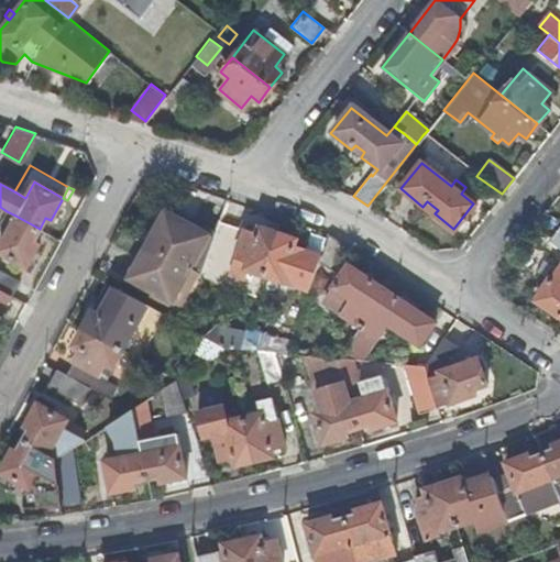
[(15,216),(7,211),(0,222),(0,226),(8,230),(15,216)]
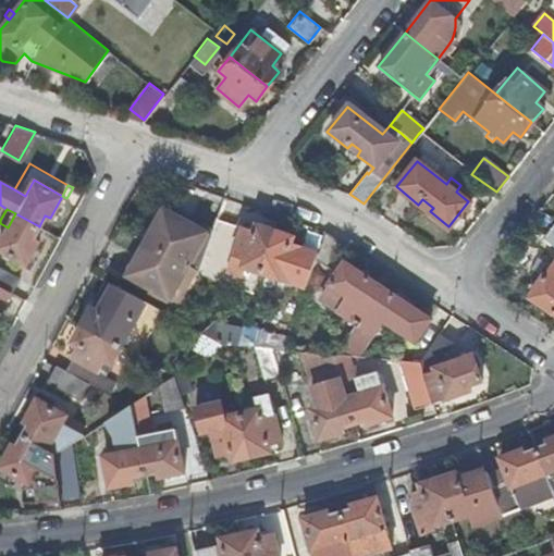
[(156,233),(150,244),(187,264),(192,267),(208,234),(162,209),(150,231),(156,233)]
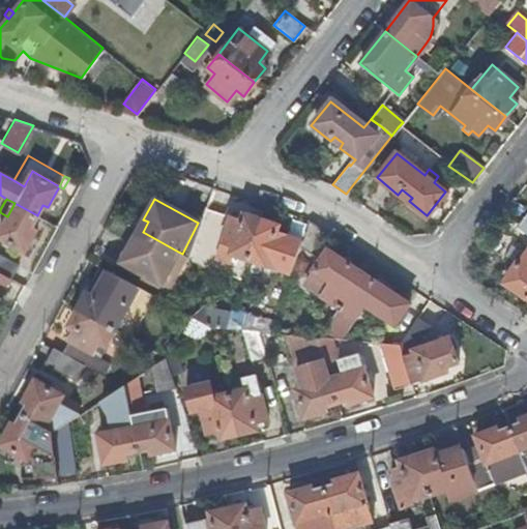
[(31,227),(37,215),(15,203),(7,216),(0,230),(0,238),(24,251),(36,229),(31,227)]
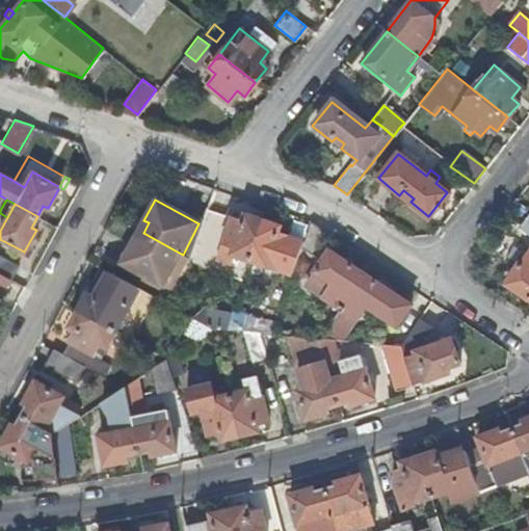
[(229,219),(204,211),(196,232),(188,255),(214,263),(218,248),(247,259),(261,218),(244,213),(242,220),(230,216),(229,219)]
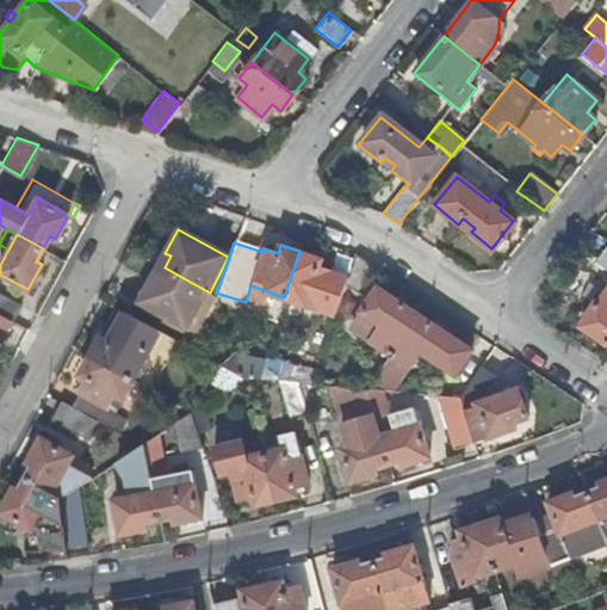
[(299,251),(284,297),(335,314),(345,284),(348,277),(316,266),(320,258),(299,251)]
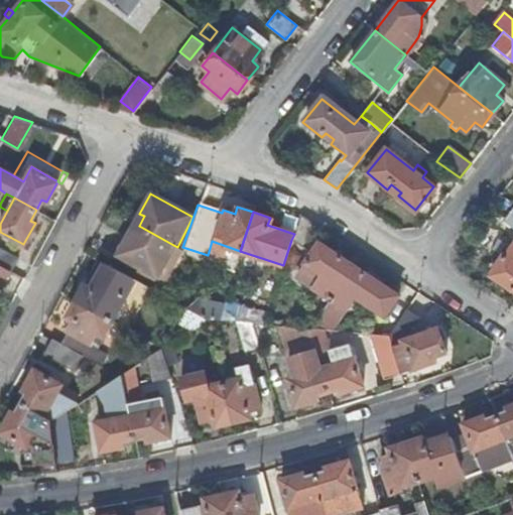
[(294,234),(291,240),(302,248),(318,225),(303,215),(300,214),(294,234)]
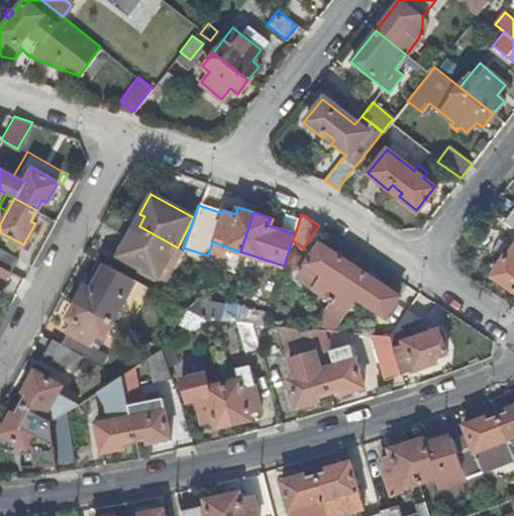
[(174,245),(139,226),(133,237),(128,235),(117,254),(157,277),(174,245)]
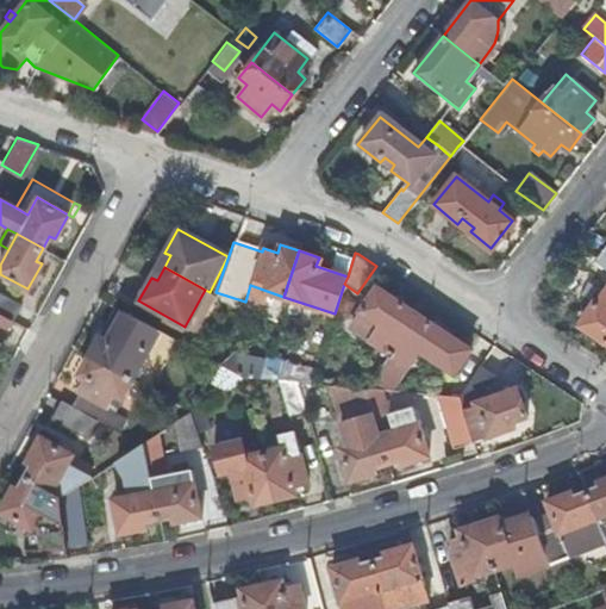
[(580,294),(593,303),(603,289),(589,280),(580,294)]
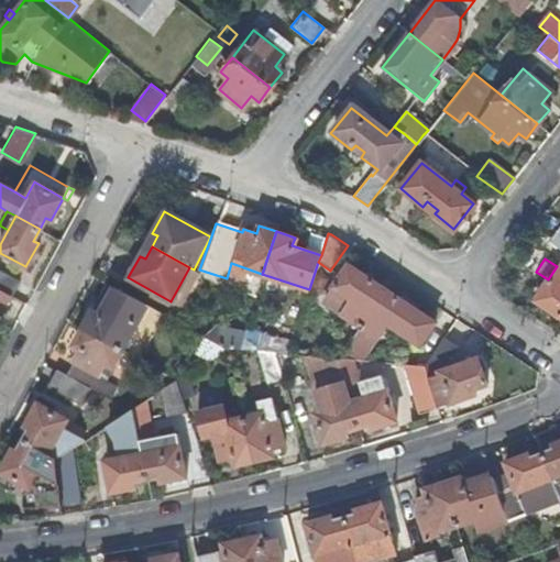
[(535,299),(559,315),(559,262),(557,266),(548,279),(535,299)]
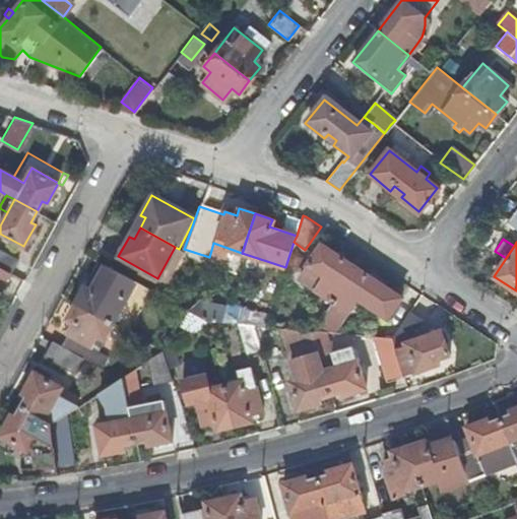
[(331,300),(354,265),(321,244),(298,277),(331,300)]
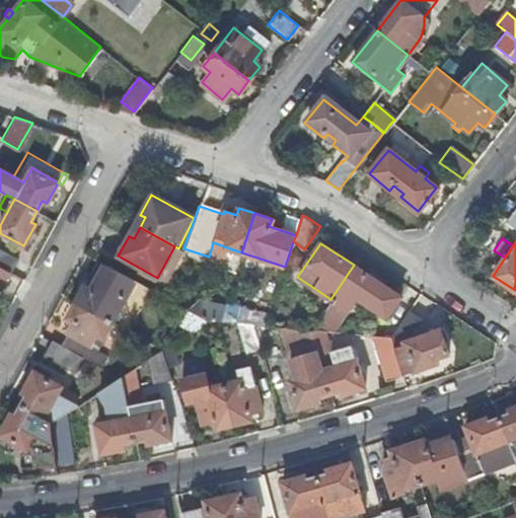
[(0,267),(9,272),(17,259),(0,249),(0,267)]
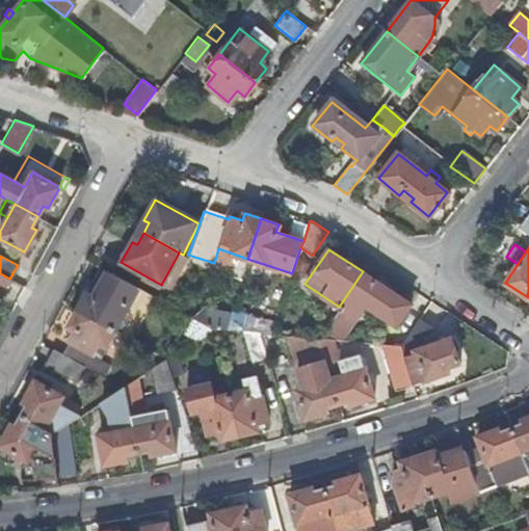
[(101,267),(85,294),(91,298),(107,270),(101,267)]
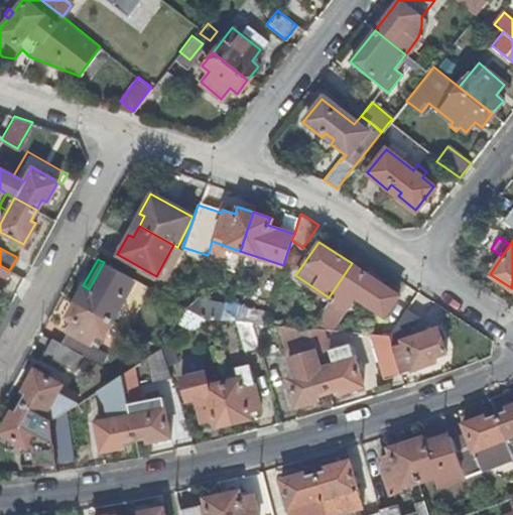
[(83,285),(75,300),(109,320),(133,278),(104,262),(89,289),(83,285)]
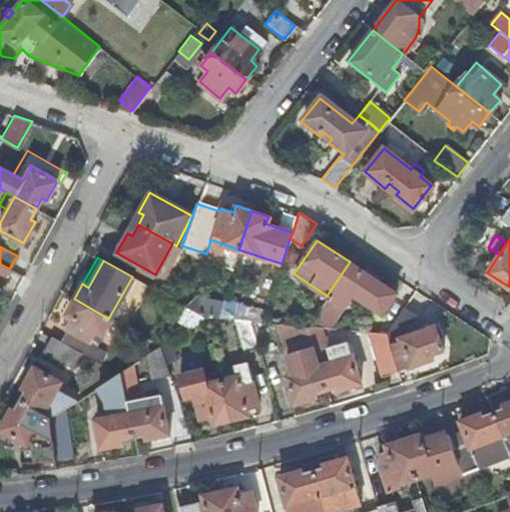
[(327,296),(307,326),(320,326),(330,327),(352,293),(382,313),(396,293),(350,262),(327,296)]
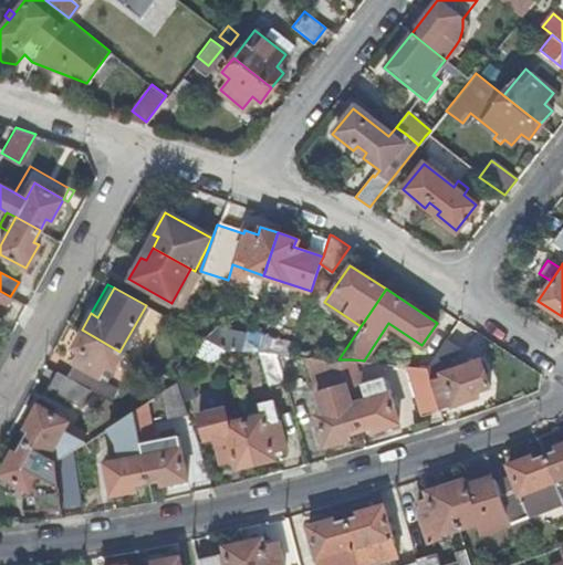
[(0,313),(1,314),(10,296),(0,291),(0,313)]
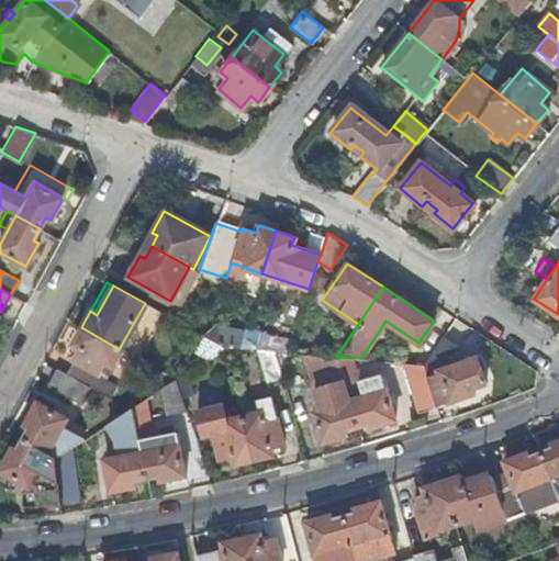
[(65,372),(88,384),(90,385),(104,361),(110,365),(119,349),(81,327),(71,345),(79,349),(65,372)]
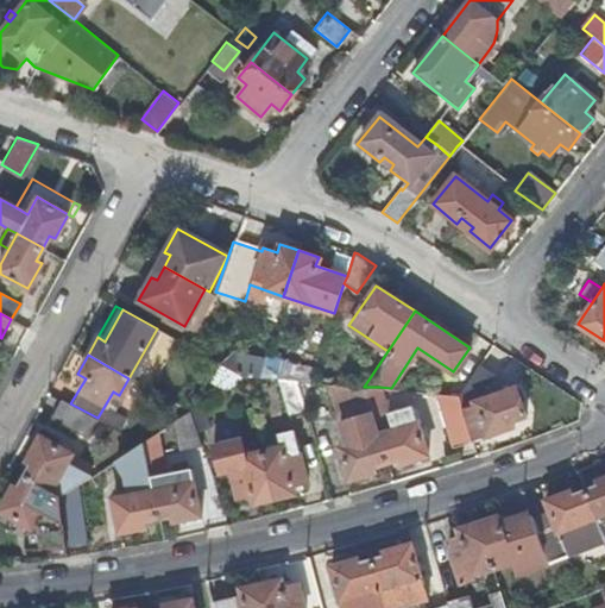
[(496,374),(479,362),(458,393),(472,439),(512,425),(510,419),(525,414),(516,386),(479,397),(496,374)]
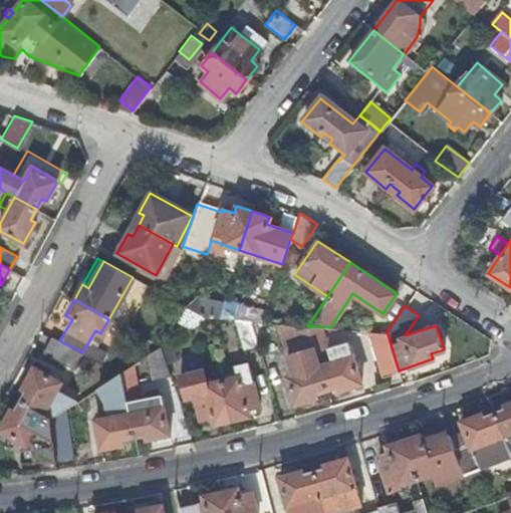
[(224,306),(220,319),(234,320),(251,322),(259,322),(263,310),(224,306)]
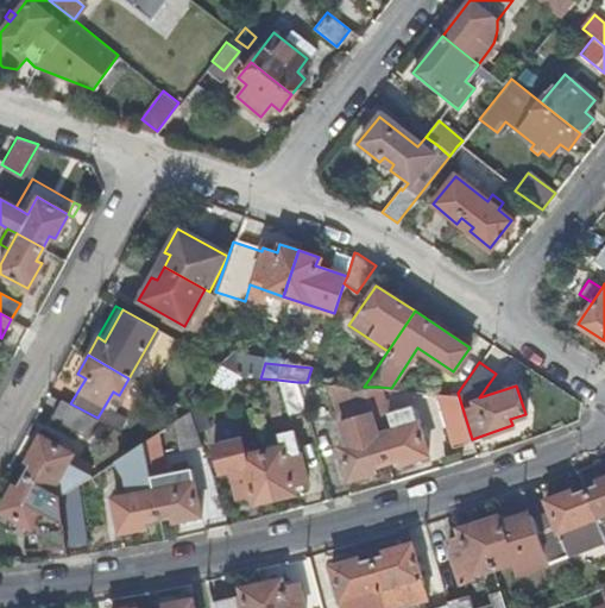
[(290,420),(307,415),(297,382),(277,380),(290,420)]
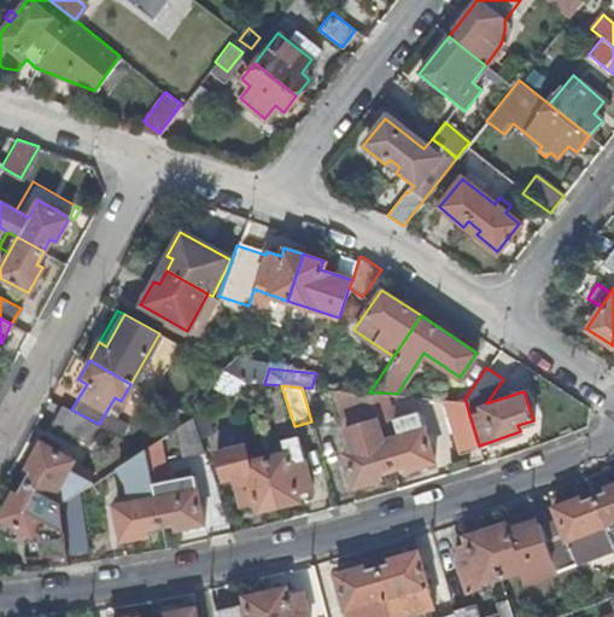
[(366,393),(335,390),(355,448),(341,453),(354,485),(379,478),(378,472),(391,467),(382,441),(375,419),(366,393)]
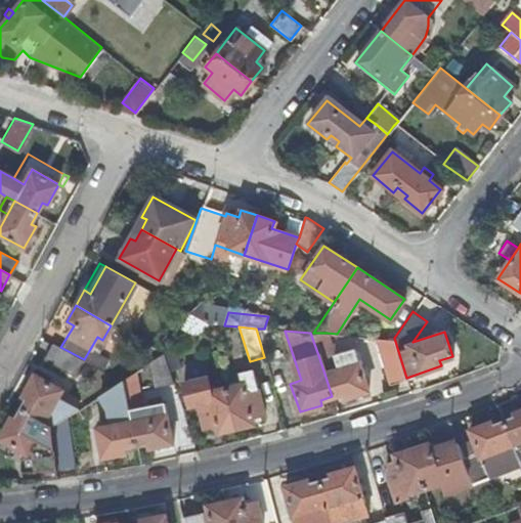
[(313,333),(310,333),(318,355),(332,351),(327,333),(313,333)]
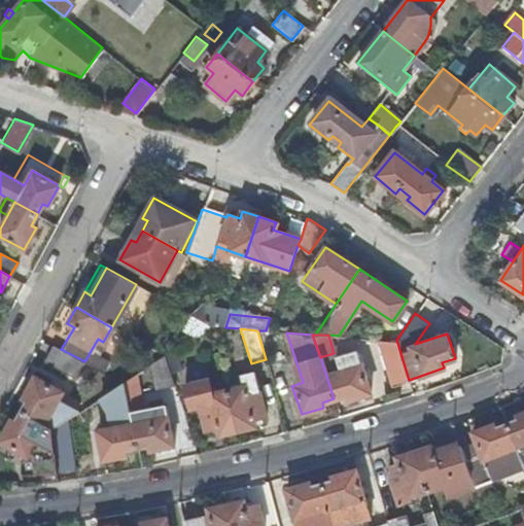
[(396,340),(378,339),(391,386),(409,380),(396,340)]
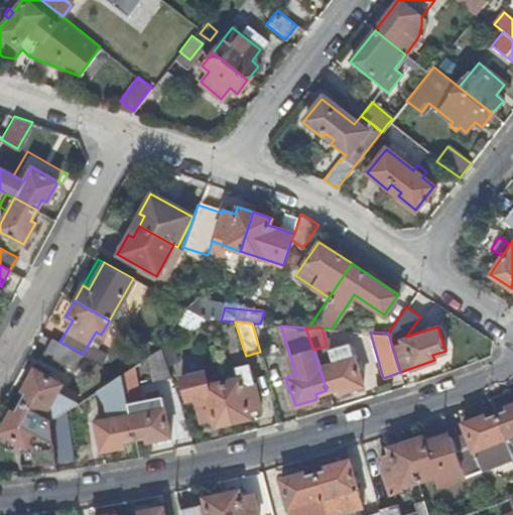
[(59,342),(51,338),(43,353),(72,369),(81,353),(59,342)]
